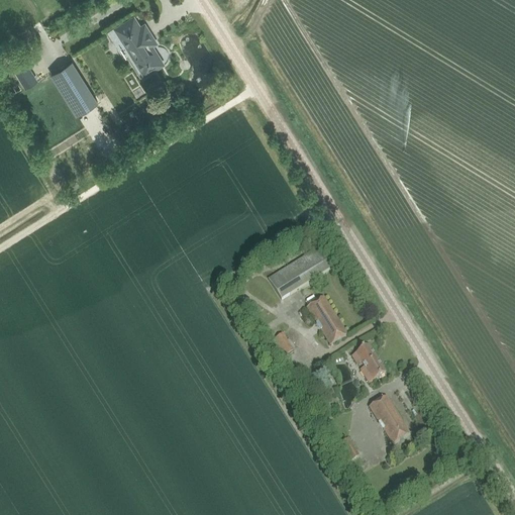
[(139,69),(145,66),(146,67),(148,68),(150,68),(151,67),(152,65),(153,63),(152,61),(158,58),(148,43),(153,40),(142,22),(137,25),(131,15),(113,26),(139,69)]
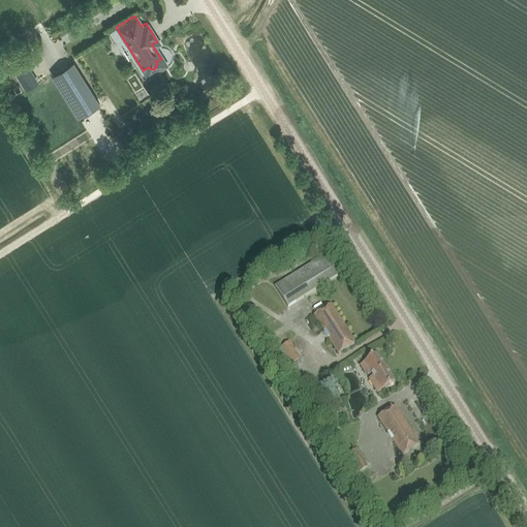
[(116,45),(119,56),(128,53),(125,42),(116,45)]
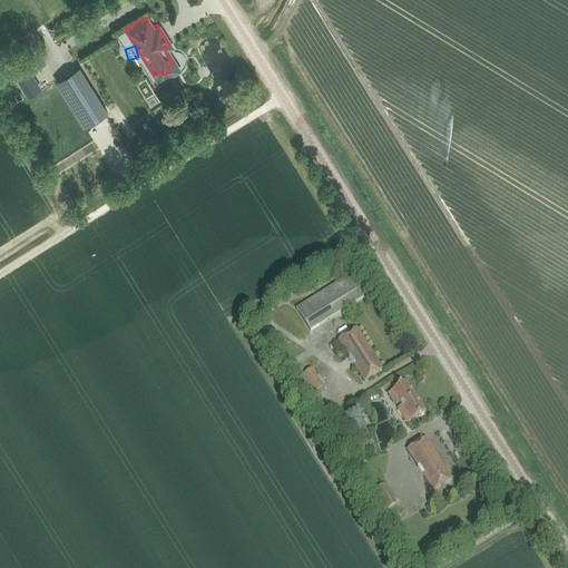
[(26,61),(10,69),(20,90),(36,84),(26,61)]
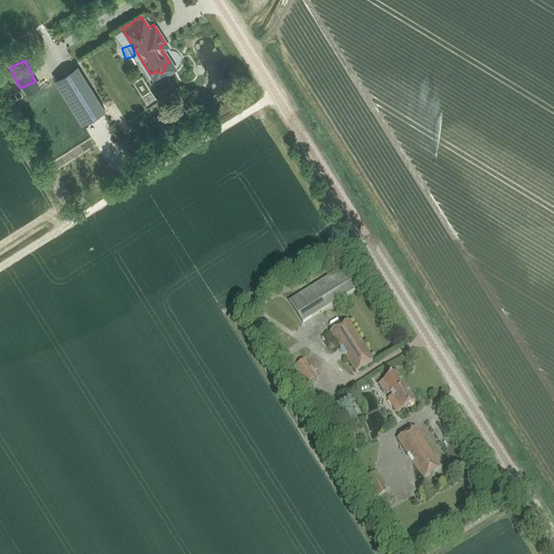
[(52,76),(79,122),(102,108),(74,63),(52,76)]
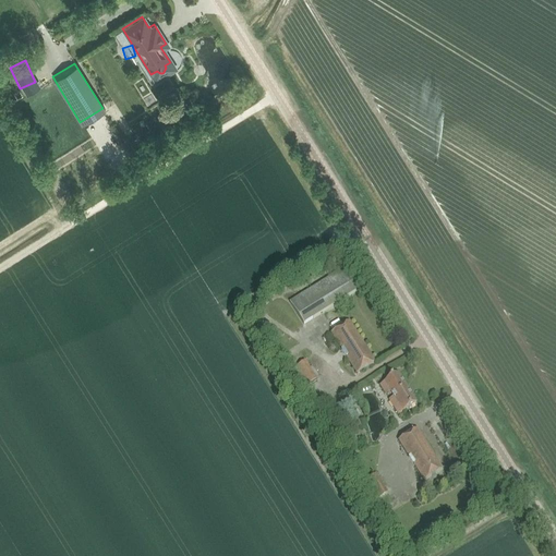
[(342,265),(287,301),(301,323),(357,288),(342,265)]
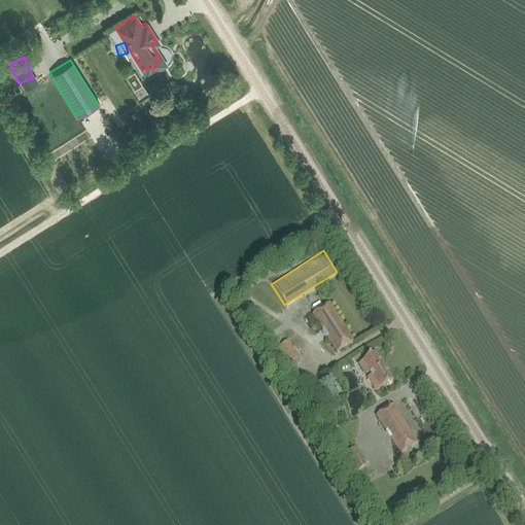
[(327,302),(310,313),(335,351),(352,341),(327,302)]
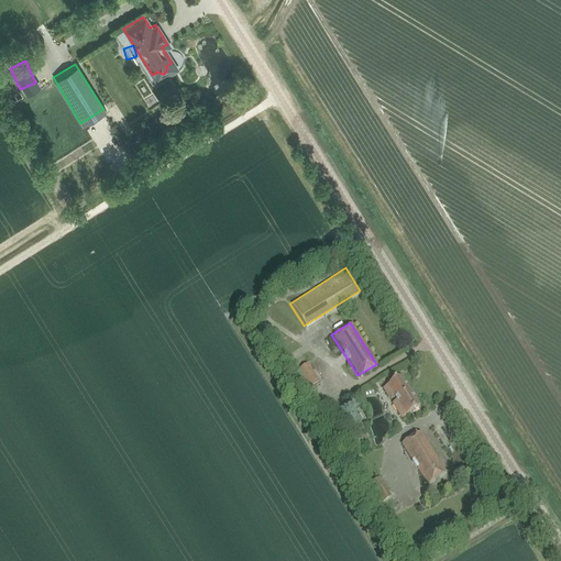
[(306,363),(296,370),(307,387),(317,382),(306,363)]
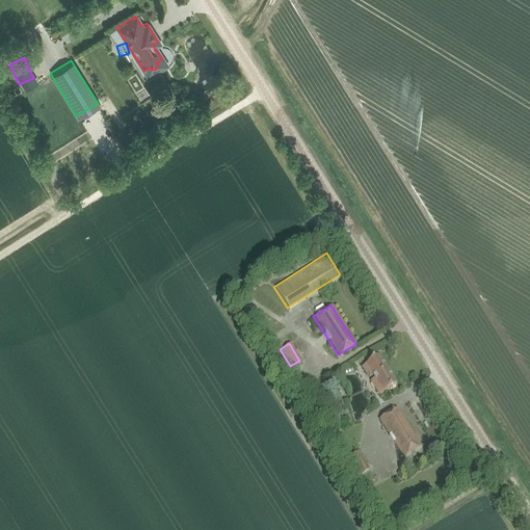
[(377,354),(360,366),(366,374),(370,371),(373,376),(369,379),(378,393),(395,382),(377,354)]
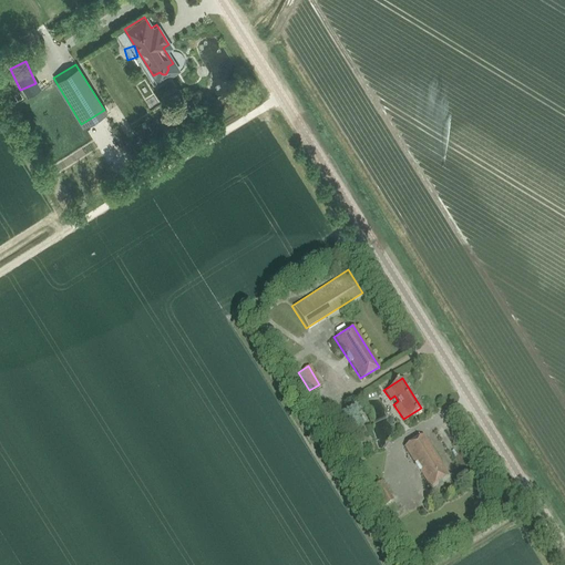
[(422,433),(403,445),(429,486),(448,474),(422,433)]
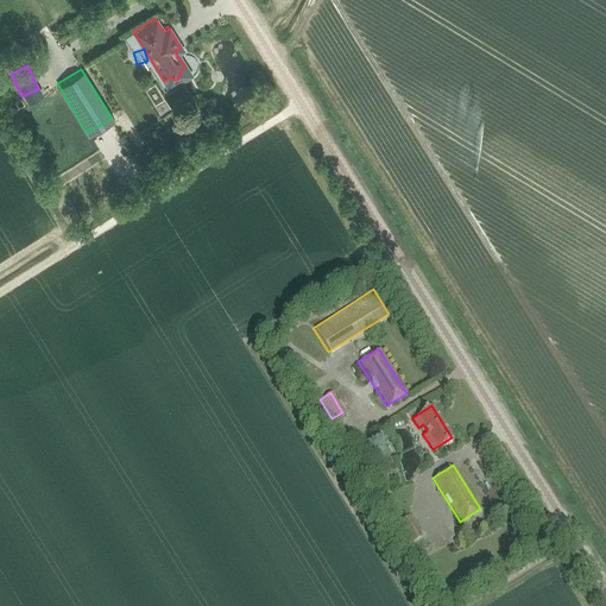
[(408,515),(397,522),(410,541),(421,535),(408,515)]
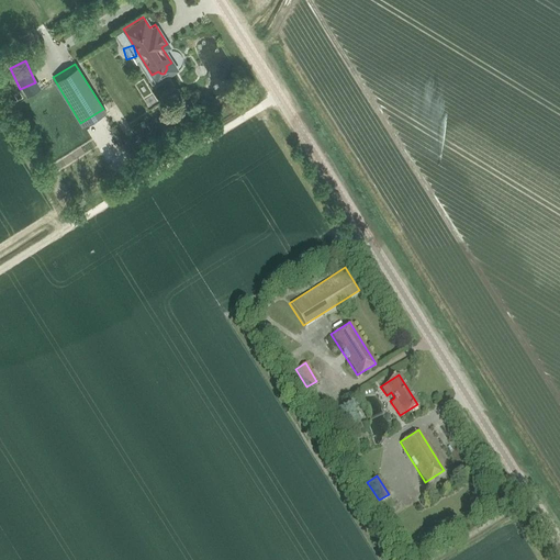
[(484,517),(491,513),(489,507),(481,512),(484,517)]
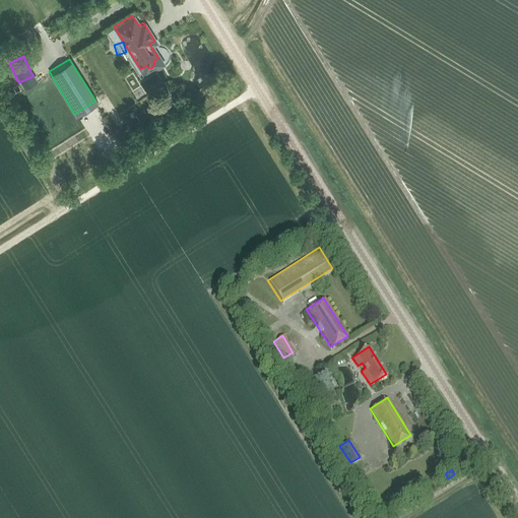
All buildings are outlined.
